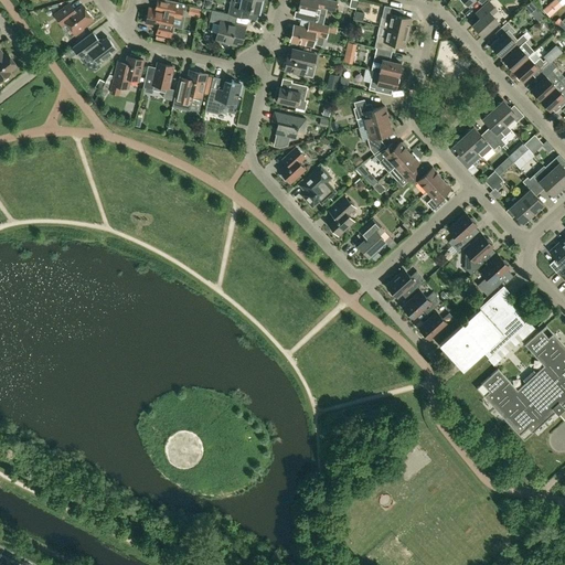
[(182,9),(183,3),(168,0),(157,0),(156,10),(148,8),(147,16),(145,17),(145,20),(146,21),(145,23),(158,27),(156,33),(170,36),(172,27),(182,29),(184,17),(180,16),(182,9)]
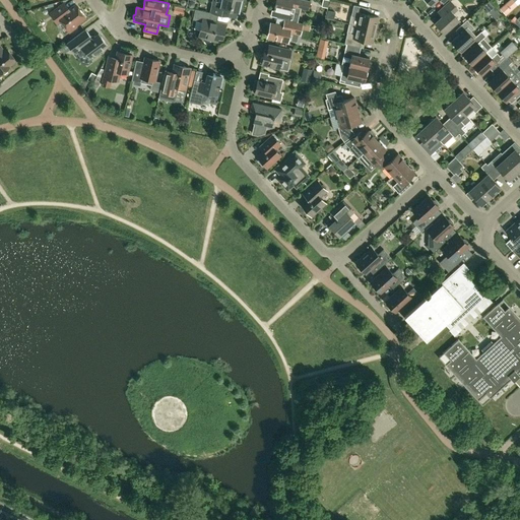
[(212,0),(210,12),(212,13),(223,15),(229,17),(231,10),(238,11),(239,8),(240,8),(242,7),(243,2),(242,1),(241,1),(240,0),(212,0)]
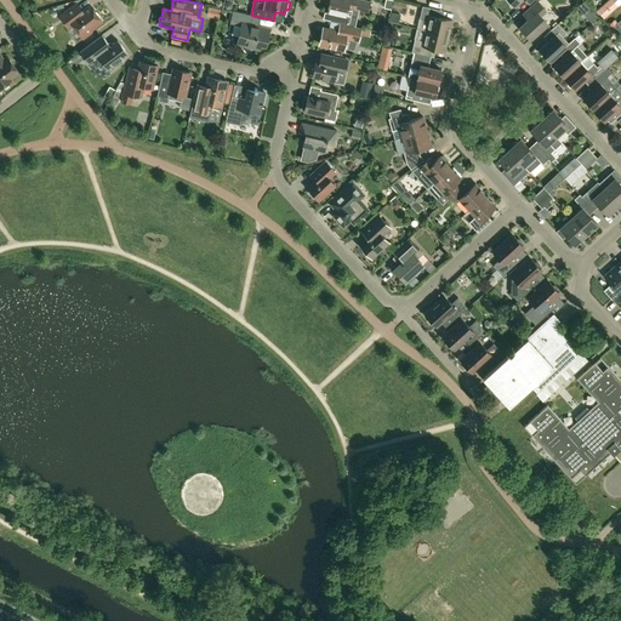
[(351,26),(354,10),(368,12),(370,1),(363,0),(329,0),(326,12),(335,15),(334,22),(351,26)]
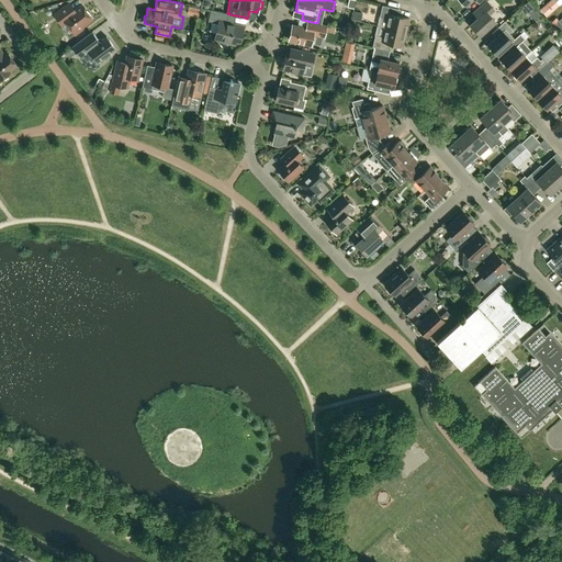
[(559,6),(553,0),(550,0),(540,10),(547,17),(559,6)]
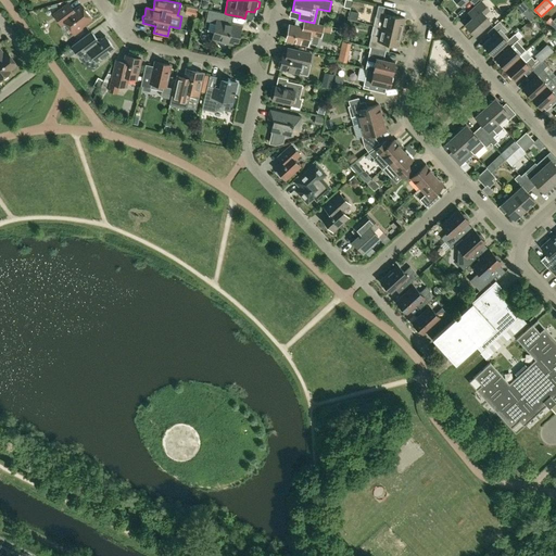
[(483,14),(489,10),(481,1),(471,10),(476,15),(465,25),(475,35),(490,21),(483,14)]
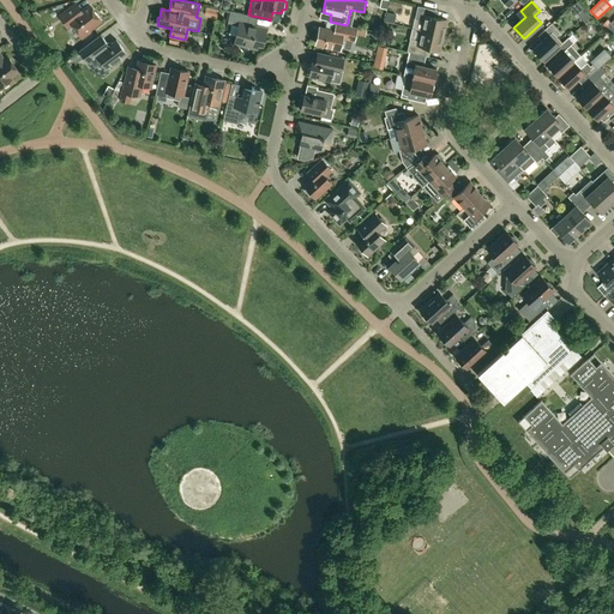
[(577,1),(571,7),(577,13),(583,7),(577,1)]
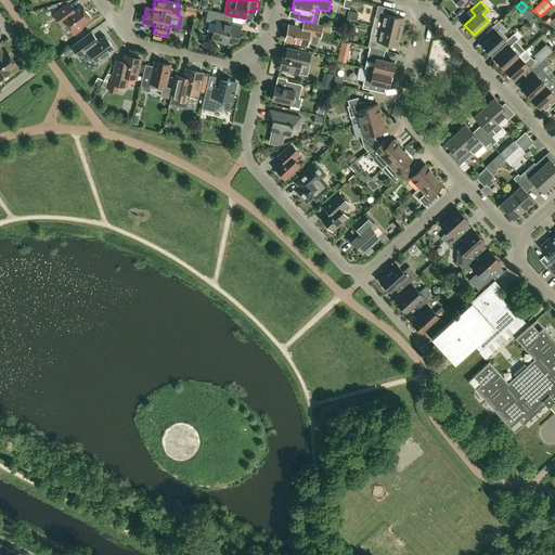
[(73,10),(68,3),(53,14),(61,25),(64,22),(74,34),(80,28),(81,25),(91,18),(80,4),(73,10)]
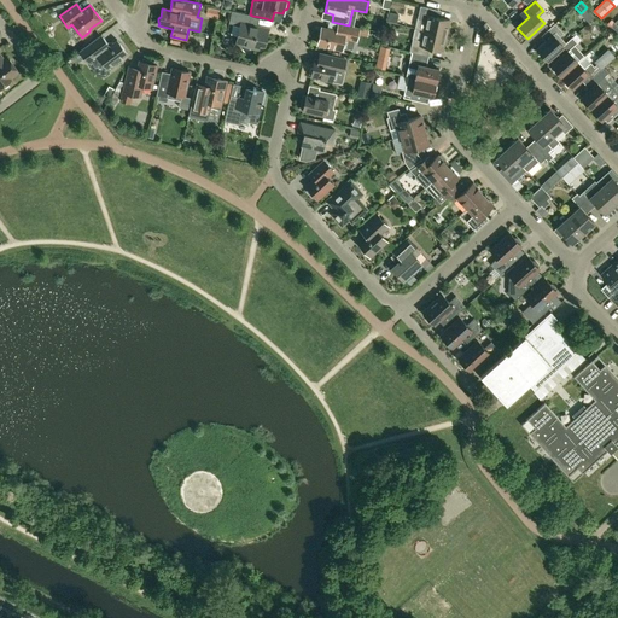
[(420,6),(414,28),(445,35),(449,21),(427,16),(430,9),(420,6)]
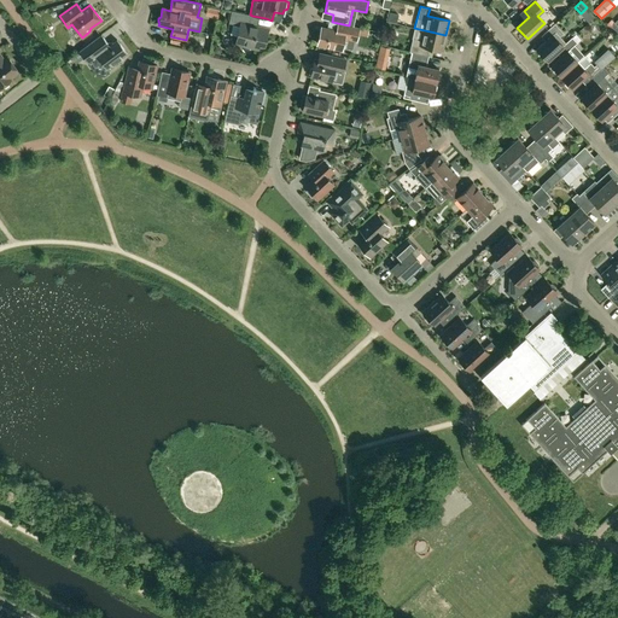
[(220,10),(208,7),(205,16),(217,19),(220,10)]
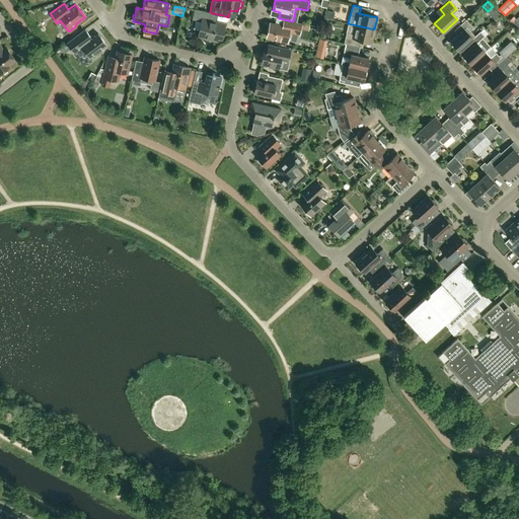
[(212,13),(210,12),(195,9),(192,19),(201,21),(198,36),(217,42),(218,38),(222,39),(225,24),(210,20),(212,13)]
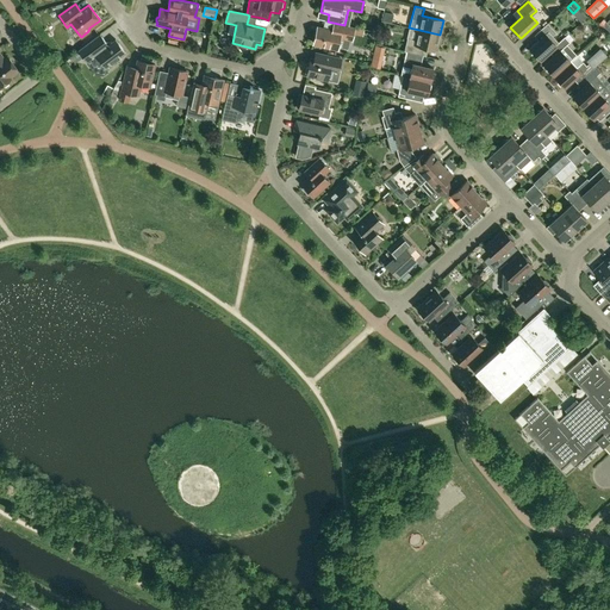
[(348,49),(350,41),(353,32),(359,33),(359,29),(354,27),(334,23),(332,31),(317,27),(317,29),(316,29),(313,30),(312,36),(313,38),(315,38),(313,44),(336,49),(337,48),(348,49)]
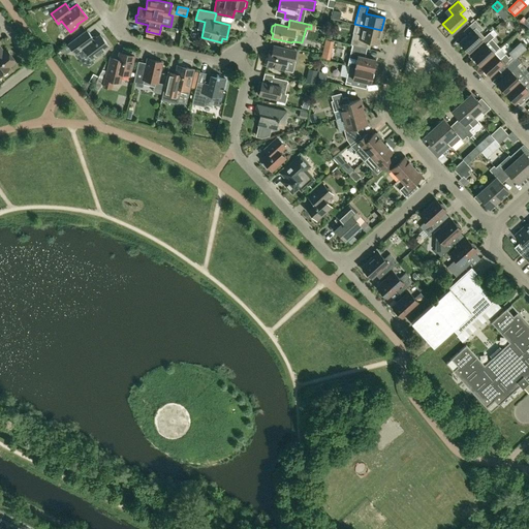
[(520,25),(528,33),(528,31),(528,23),(526,20),(520,25)]
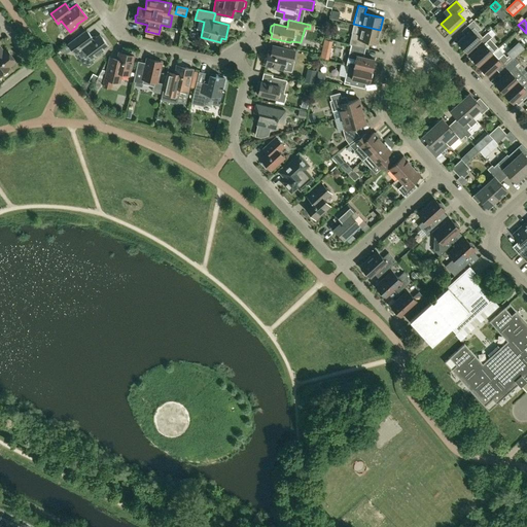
[(457,42),(466,51),(480,39),(483,36),(478,31),(480,29),(472,21),(463,29),(467,33),(457,42)]
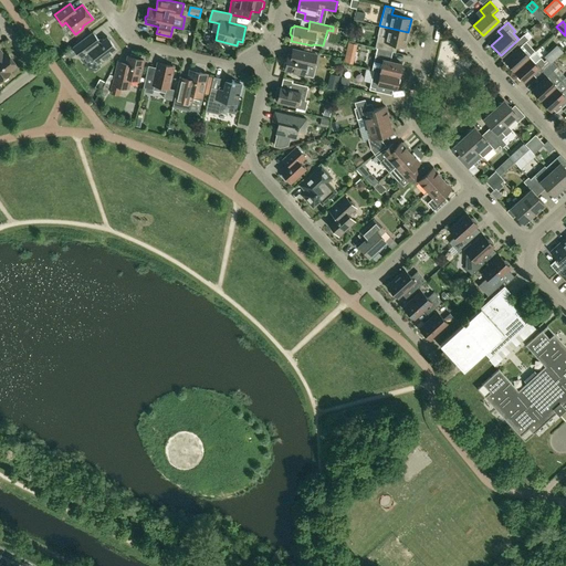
[(406,46),(408,32),(379,25),(375,48),(390,51),(391,43),(406,46)]
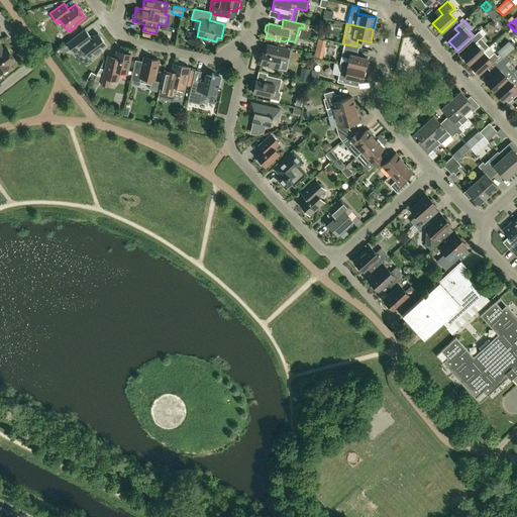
[(67,43),(71,49),(82,64),(88,64),(92,61),(90,58),(92,56),(106,44),(98,33),(91,38),(85,29),(67,43)]
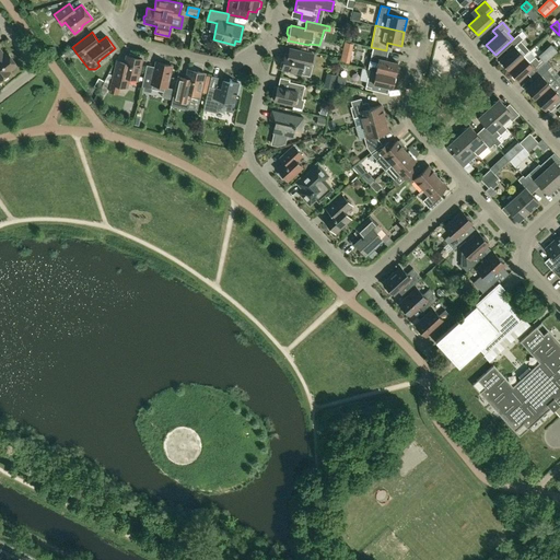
[(510,42),(496,55),(505,46),(510,49),(499,59),(509,69),(529,50),(523,45),(520,42),(523,38),(518,34),(513,38),(510,42)]
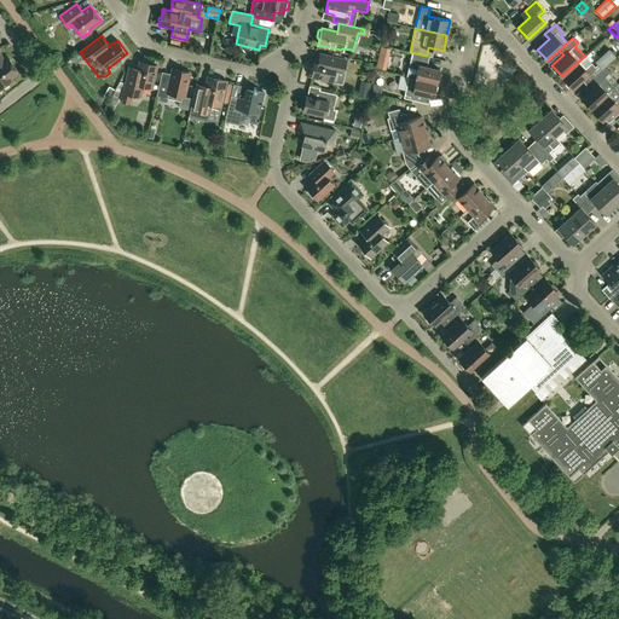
[(429,57),(427,56),(410,52),(412,53),(410,61),(406,76),(435,84),(437,82),(438,81),(439,76),(438,74),(439,69),(427,67),(429,57)]
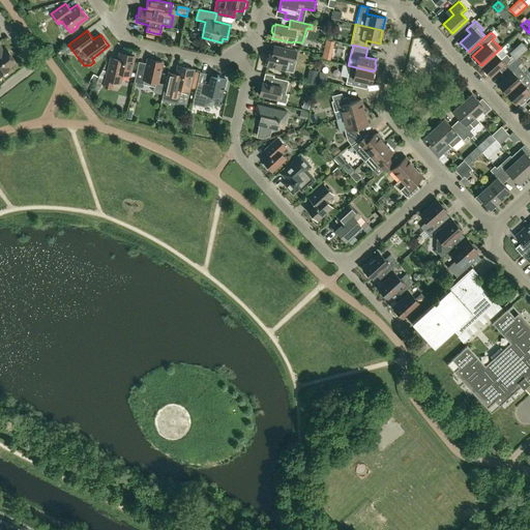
[(273,46),(272,52),(269,51),(266,65),(285,69),(284,69),(293,71),(296,61),(293,61),(296,51),(273,46)]
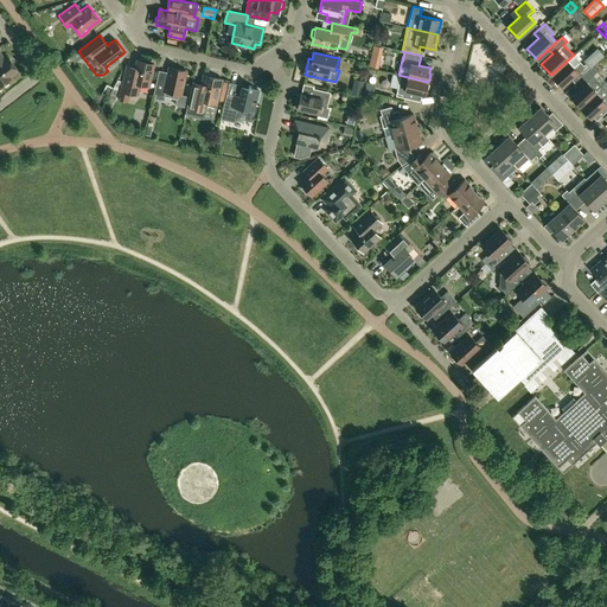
[(0,85),(2,85),(5,87),(8,83),(7,81),(10,78),(8,77),(18,71),(7,57),(4,59),(0,55),(0,85)]
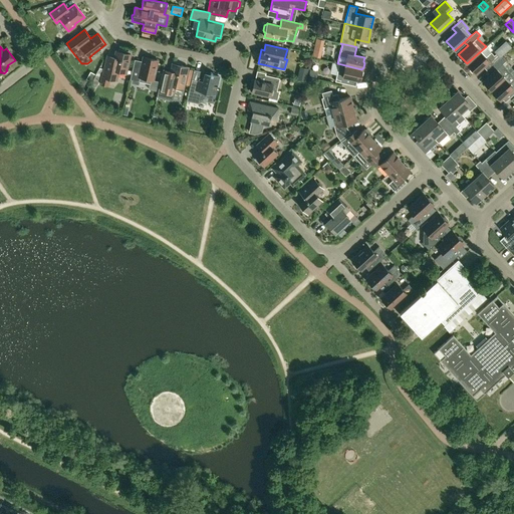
[(486,46),(467,63),(475,73),(485,64),(488,68),(499,58),(496,54),(494,55),(491,52),(486,46)]
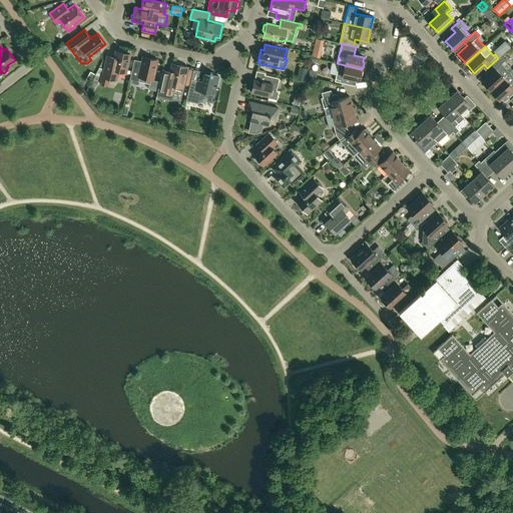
[(498,46),(493,51),(498,58),(504,52),(498,46)]
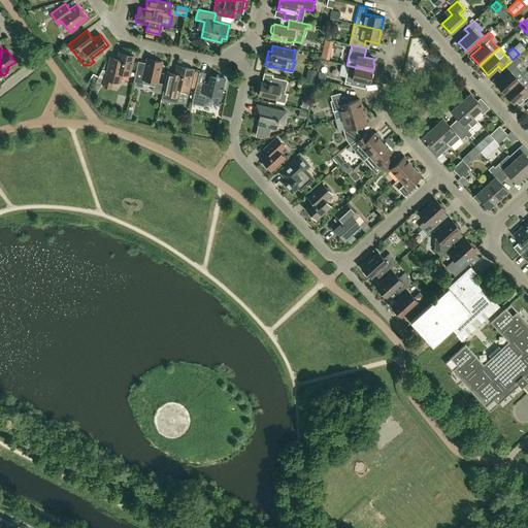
[(110,57),(105,79),(103,87),(111,89),(113,81),(120,83),(122,73),(129,74),(134,56),(131,55),(132,53),(122,51),(122,53),(119,52),(118,59),(110,57)]
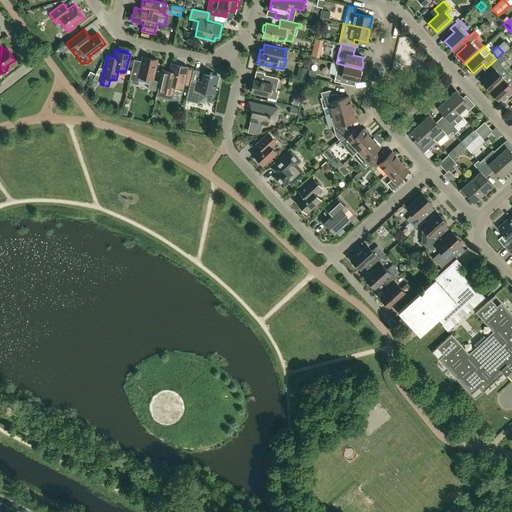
[(138,84),(138,81),(149,84),(148,88),(155,90),(157,81),(152,80),(157,60),(142,57),(140,65),(138,65),(137,68),(132,67),(129,79),(131,80),(130,83),(138,84)]
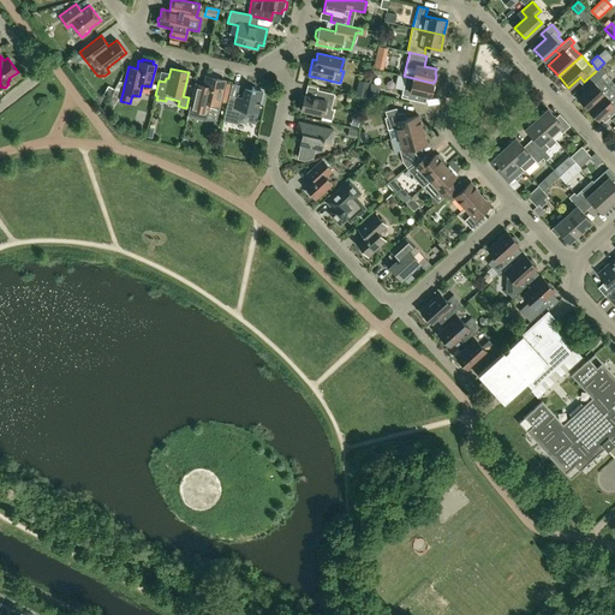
[(578,96),(587,108),(611,85),(597,70),(584,82),(589,87),(578,96)]
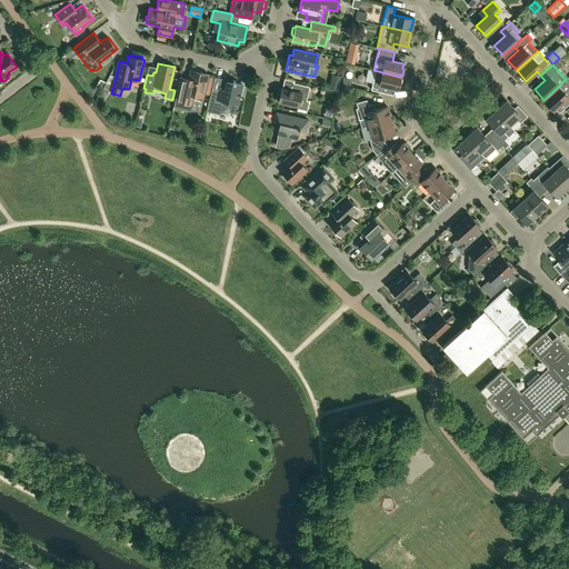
[(400,77),(373,70),(367,69),(365,81),(372,82),(371,90),(391,95),(393,88),(398,89),(399,85),(401,83),(402,79),(400,77)]
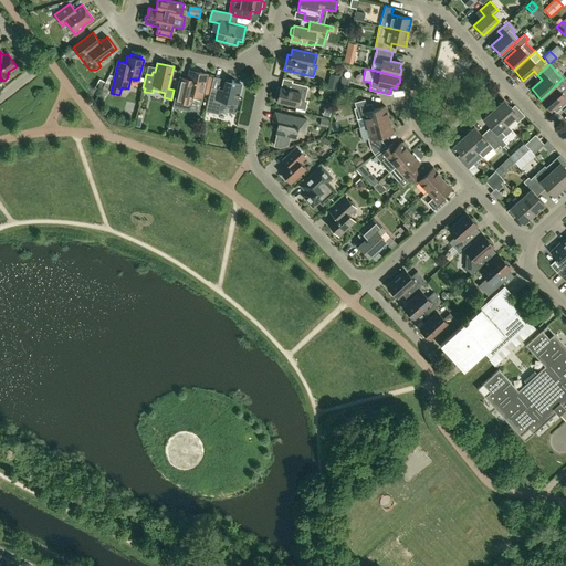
[(188,98),(200,102),(207,74),(189,70),(187,79),(179,77),(173,106),(186,109),(188,98)]
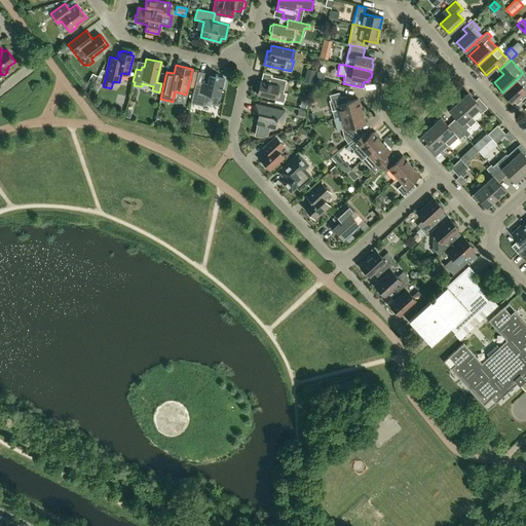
[(525,76),(523,73),(502,92),(511,102),(521,94),(524,97),(525,96),(525,76)]
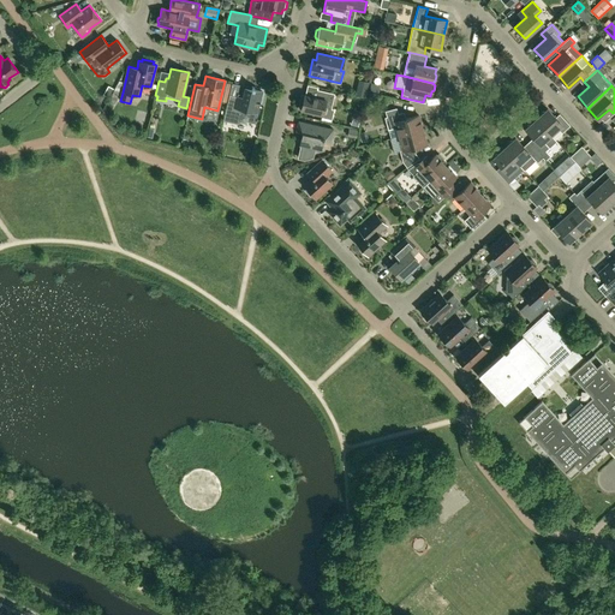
[(230,95),(225,111),(224,120),(233,123),(233,120),(246,121),(249,111),(257,112),(262,91),(244,88),(243,97),(237,95),(237,96),(230,95)]
